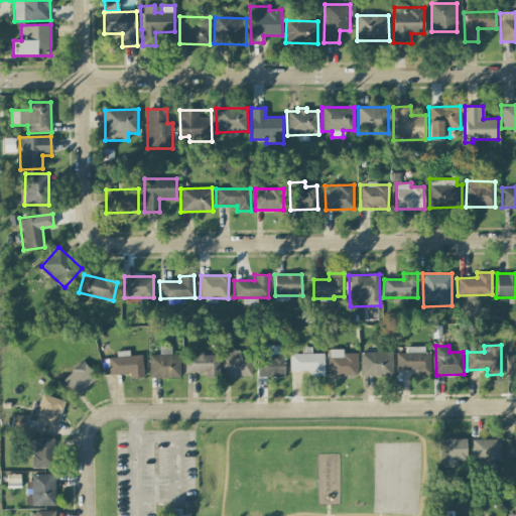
[(180,377),(179,355),(170,355),(170,347),(159,348),(159,355),(148,355),(149,378),(180,377)]
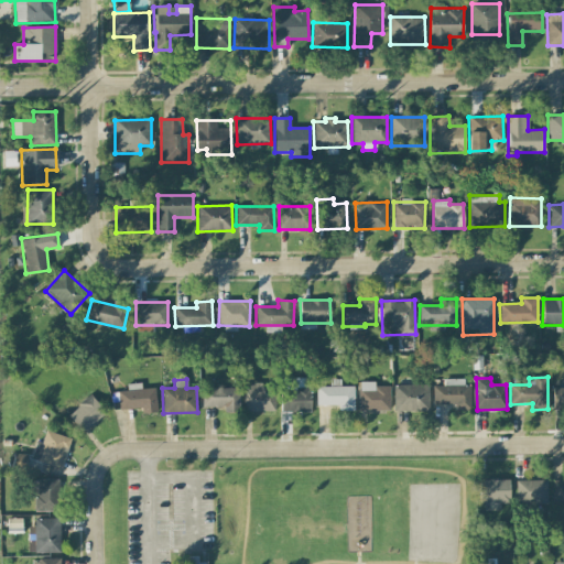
[(468,379),(443,379),(443,386),(433,386),(433,404),(455,403),(455,411),(469,410),(468,379)]
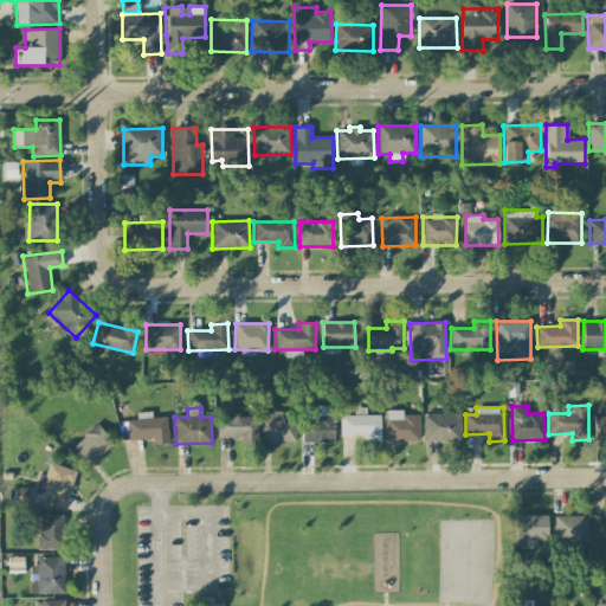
[(418,414),(403,414),(403,410),(385,411),(386,442),(419,440),(418,414)]
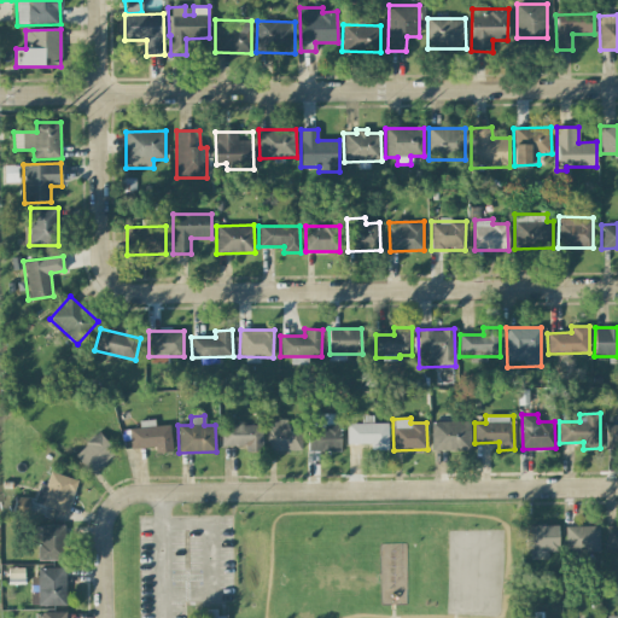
[(301,452),(301,425),(286,425),(286,419),(270,419),(269,450),(301,452)]
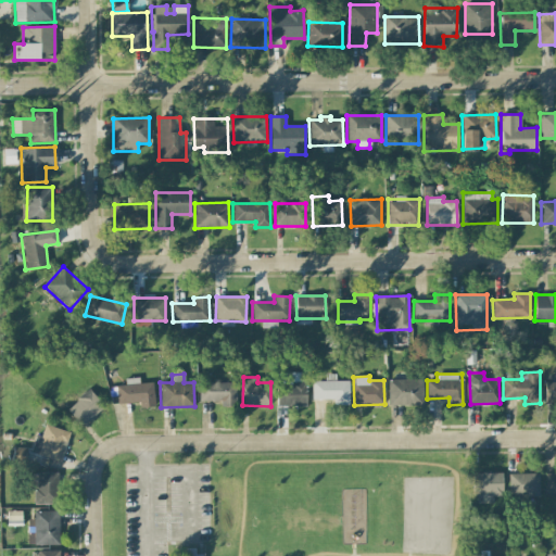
[(117,404),(140,403),(140,407),(154,406),(153,382),(139,383),(139,378),(125,378),(125,386),(116,386),(117,404)]
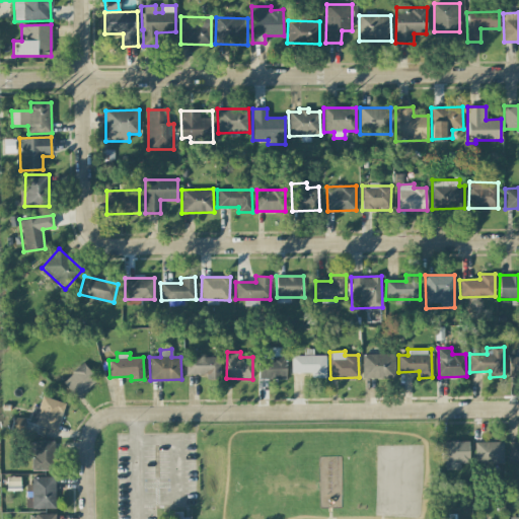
[(363,379),(394,378),(394,354),(362,355),(363,379)]
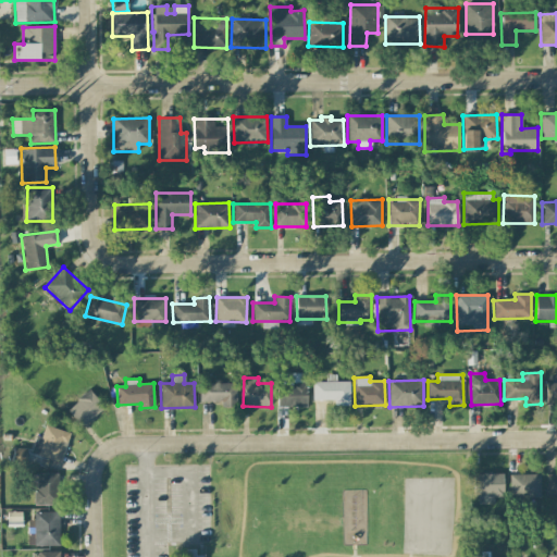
[(312,400),(334,400),(334,406),(349,406),(349,381),(312,382),(312,400)]
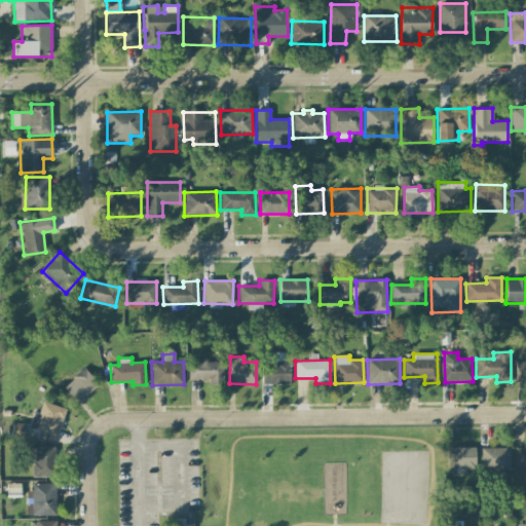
[(525,360),(516,360),(516,381),(525,381),(525,360)]
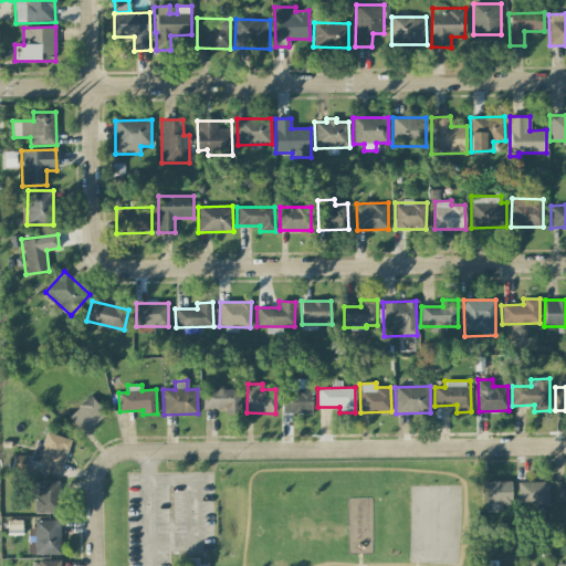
[(240,389),(202,390),(202,409),(223,409),(223,413),(241,413),(240,389)]
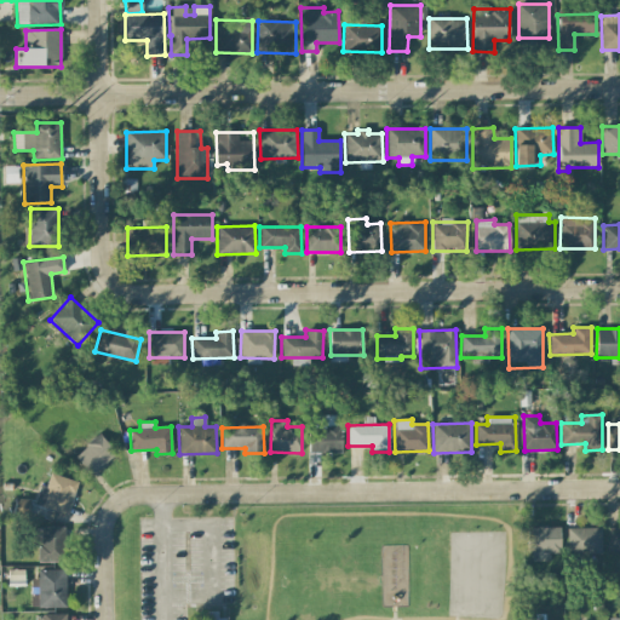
[(90,475),(116,454),(99,434),(74,455),(90,475)]
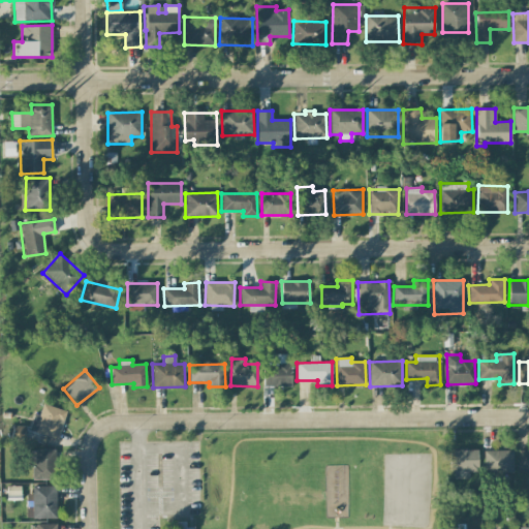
[(36,434),(59,439),(65,409),(41,405),(36,434)]
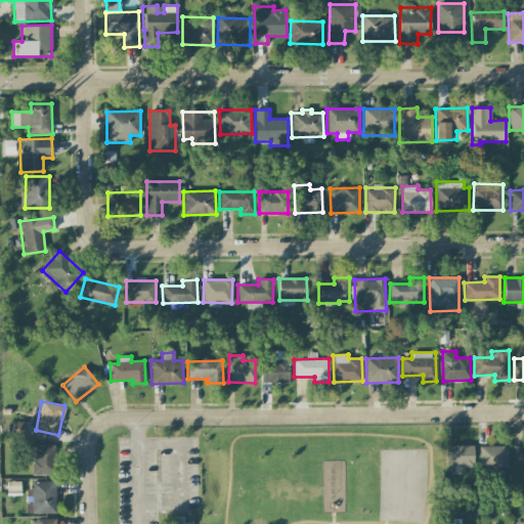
[(33,475),(54,475),(55,445),(34,445),(33,475)]
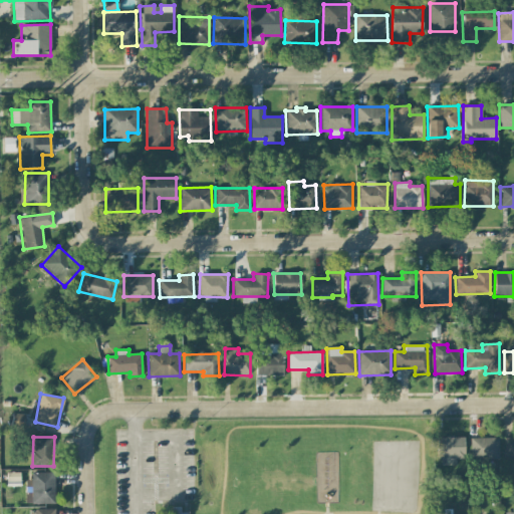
[(439,438),(439,465),(456,465),(456,459),(465,459),(464,437),(439,438)]
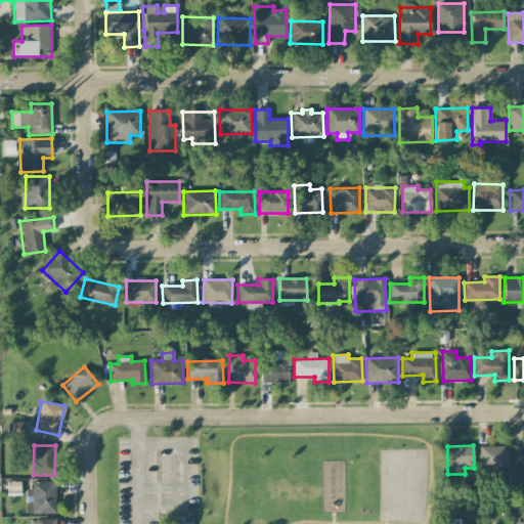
[(523,445),(513,446),(514,468),(523,467),(523,445)]
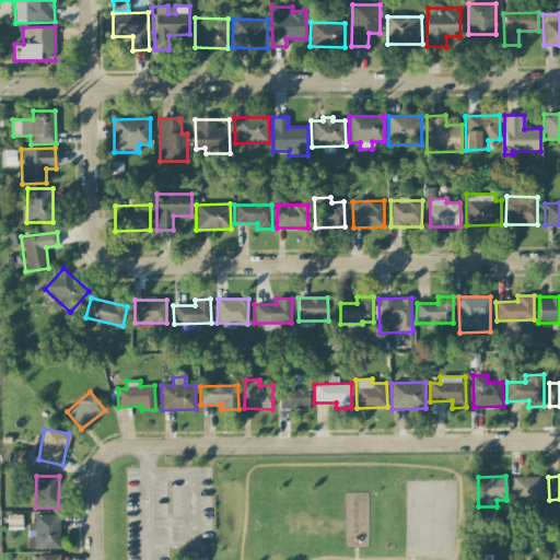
[(512,477),(512,499),(543,500),(544,477),(512,477)]
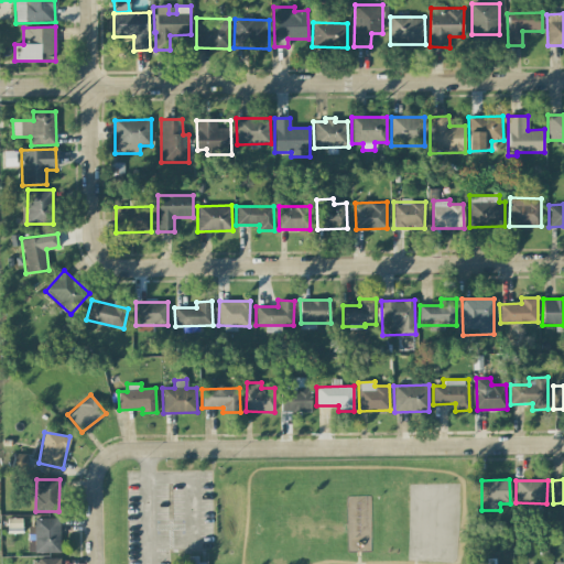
[(61,552),(60,518),(30,519),(30,553),(61,552)]
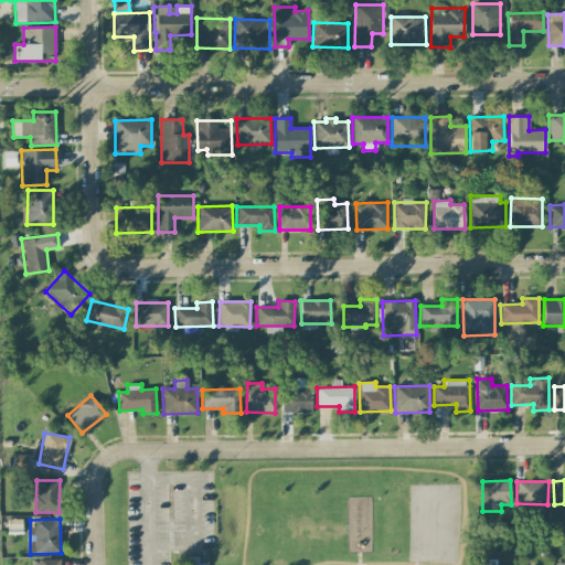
[(20,533),(21,520),(9,520),(9,532),(20,533)]
